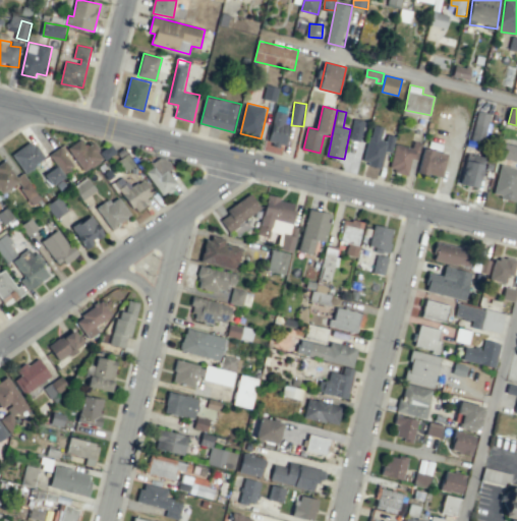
[(292,124),(287,123),(288,113),(275,111),(271,140),(279,141),(279,143),(289,146),(292,124)]
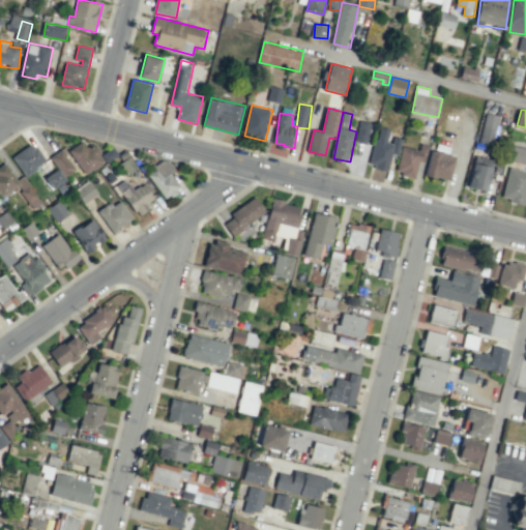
[(500,116),(488,113),(481,141),(494,144),(500,116)]
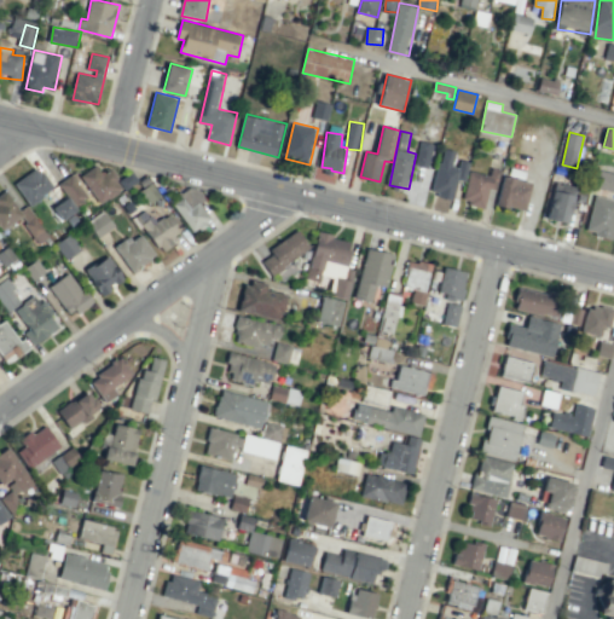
[(417,165),(430,168),(436,144),(422,140),(417,165)]
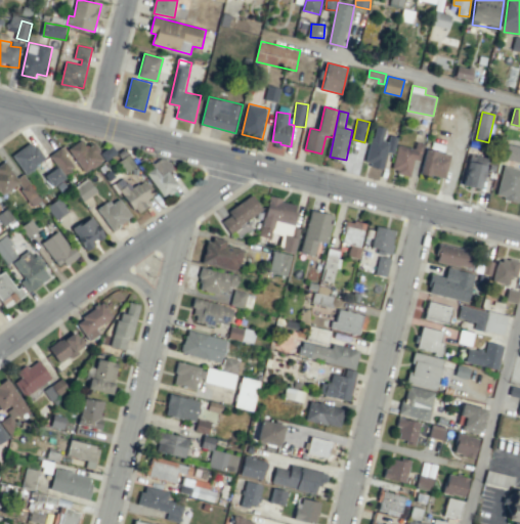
[(398,137),(391,135),(390,141),(385,139),(387,127),(376,125),(367,164),(386,168),(389,151),(395,154),(398,137)]
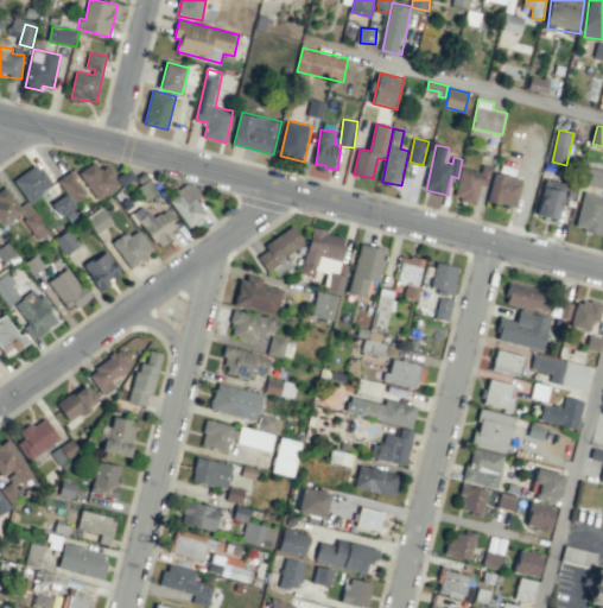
[(124,185),(109,165),(101,170),(96,162),(81,172),(100,201),(124,185)]
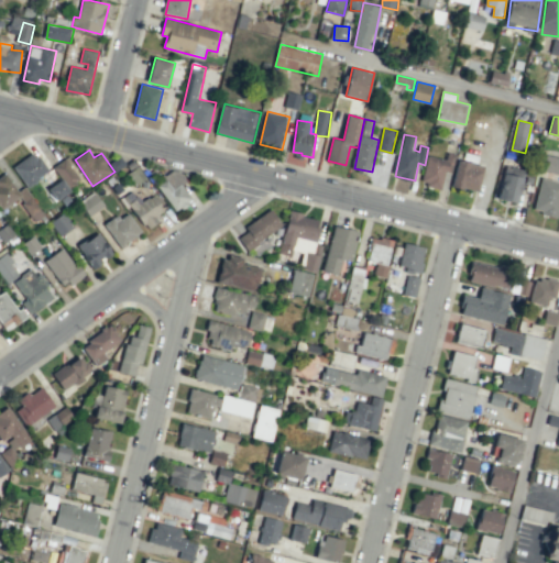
[(51,173),(39,152),(15,165),(28,186),(51,173)]
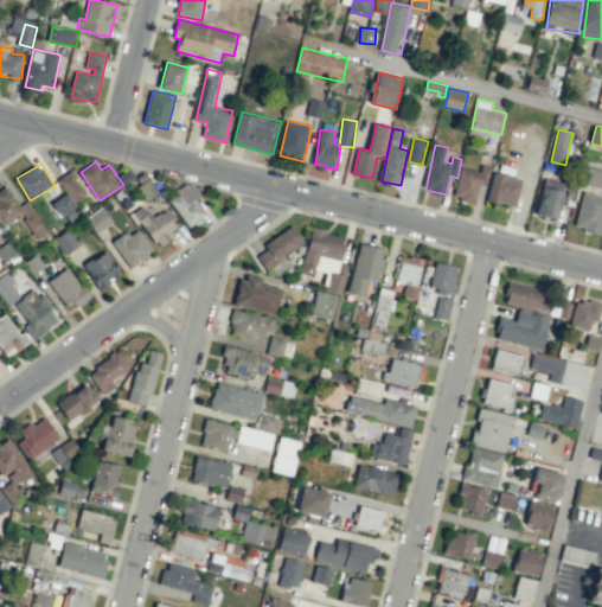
[(454,197),(476,203),(481,184),(488,186),(494,167),(484,164),(481,172),(463,167),(454,197)]
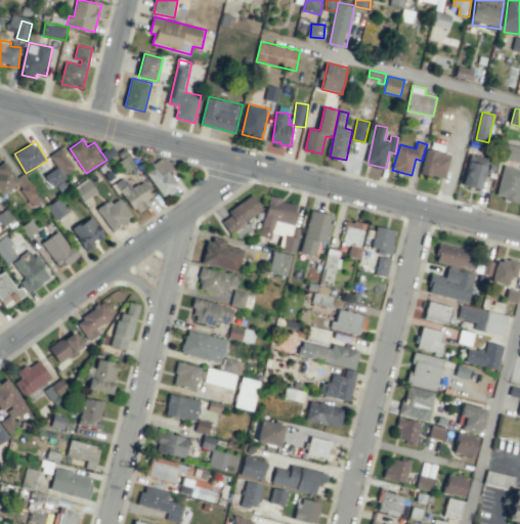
[(506,159),(519,162),(519,146),(509,144),(506,159)]
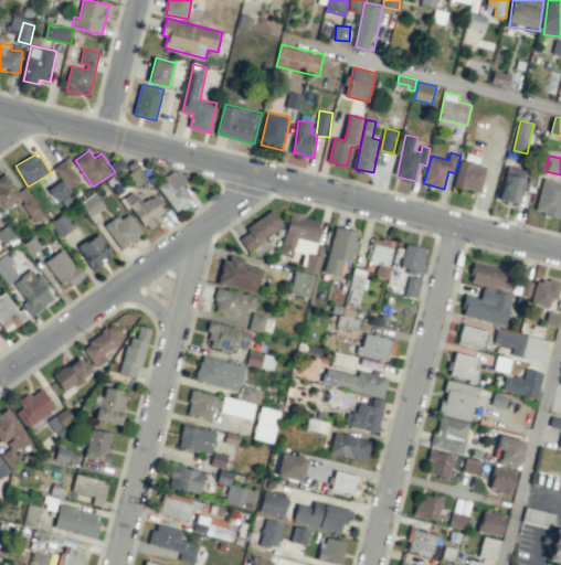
[(56,167),(71,189),(82,181),(69,159),(56,167)]
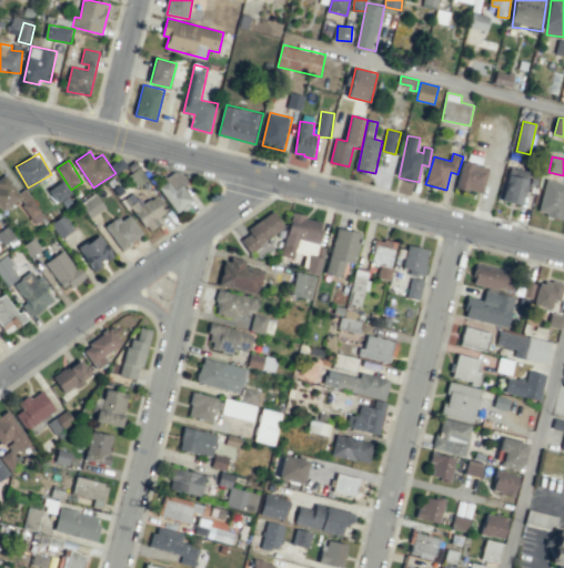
[(456,186),(482,194),(490,168),(463,161),(456,186)]
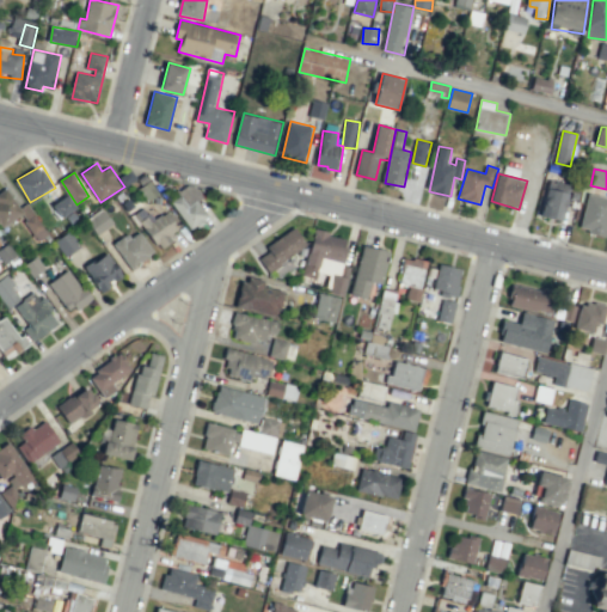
[(572,184),(551,178),(541,215),(563,221),(572,184)]
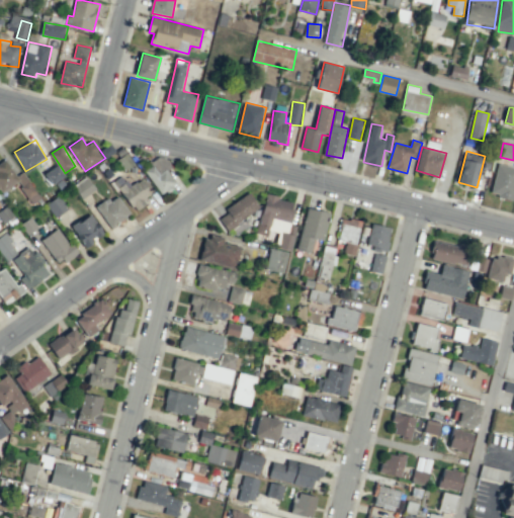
[(169,171),(173,167),(164,156),(145,170),(164,195),(179,183),(169,171)]
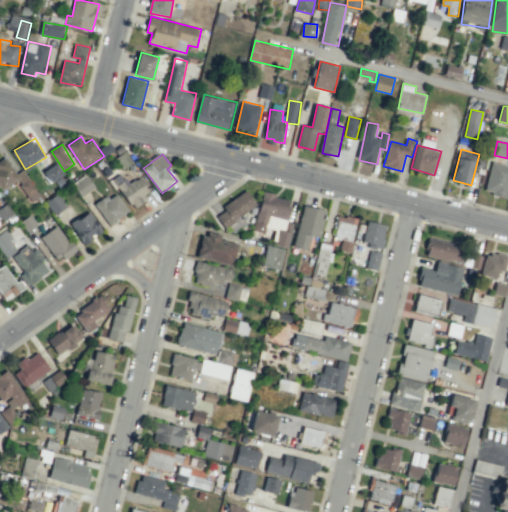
[(18,173),(8,158),(0,163),(0,184),(4,190),(19,180),(32,199),(40,193),(24,170),(18,173)]
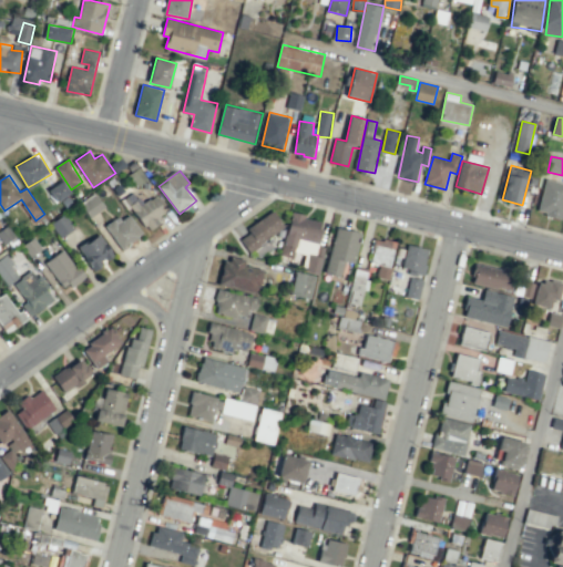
[(562,182),(546,178),(539,213),(562,218),(562,182)]
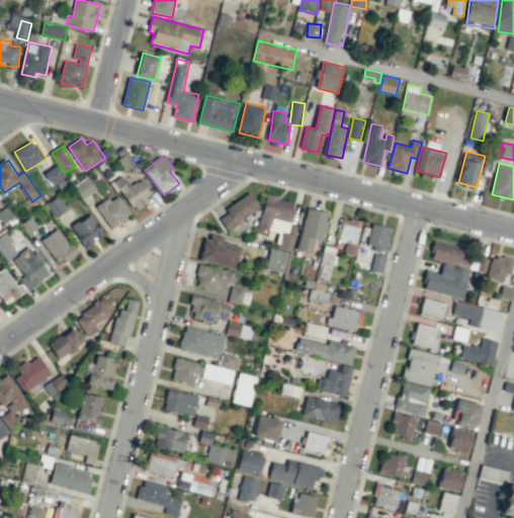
[(47,173),(55,184),(66,175),(59,165),(47,173)]
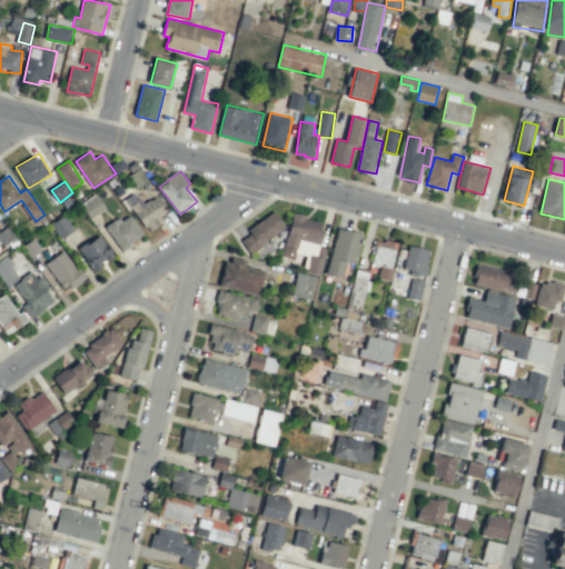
[(83,203),(92,218),(107,208),(98,195),(83,203)]
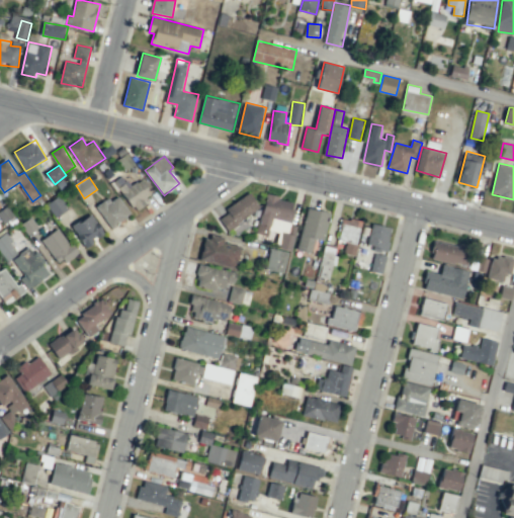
[(145,199),(153,193),(143,179),(132,187),(126,180),(118,186),(137,211),(148,203),(145,199)]
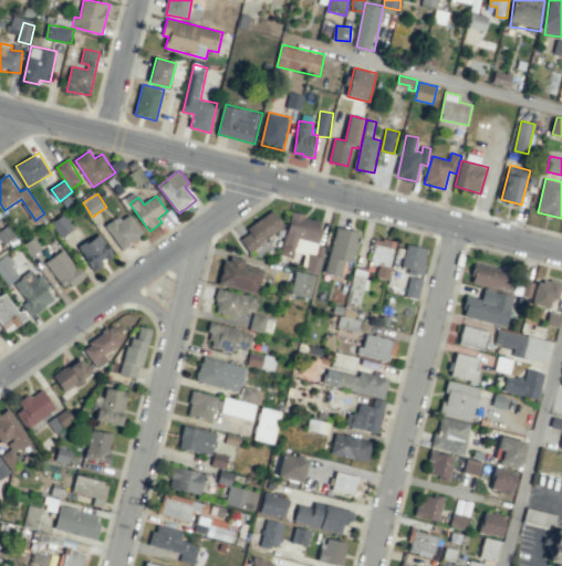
[(242,239),(250,251),(287,228),(274,210),(248,228),(251,232),(242,239)]
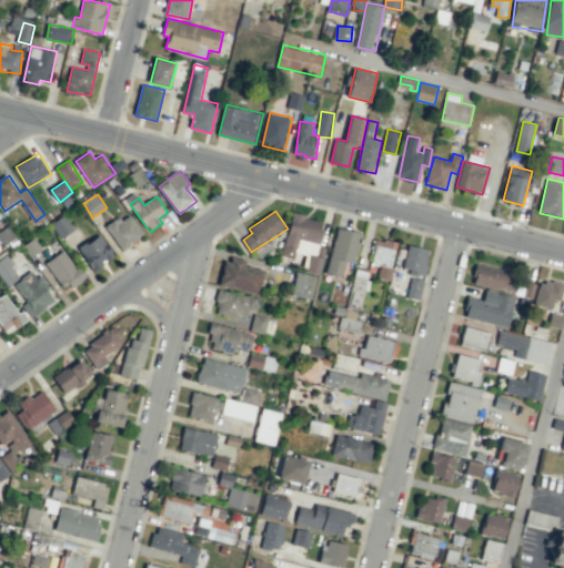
[(144,236),(131,213),(109,225),(121,249),(144,236)]
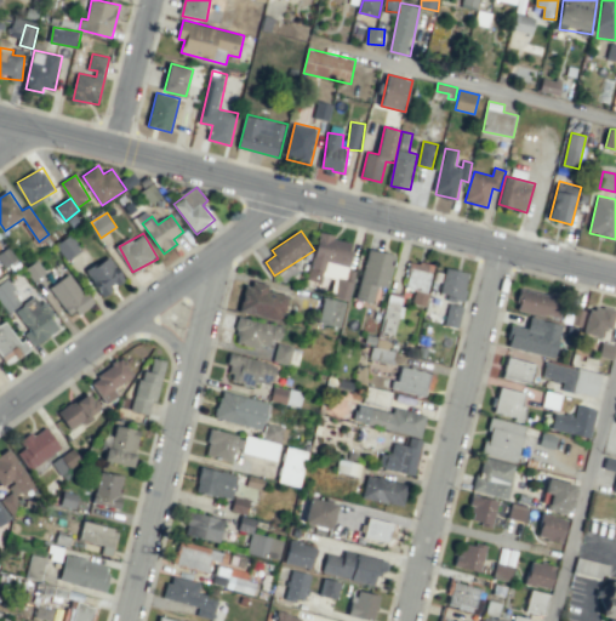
[(68,260),(84,249),(73,234),(58,244),(68,260)]
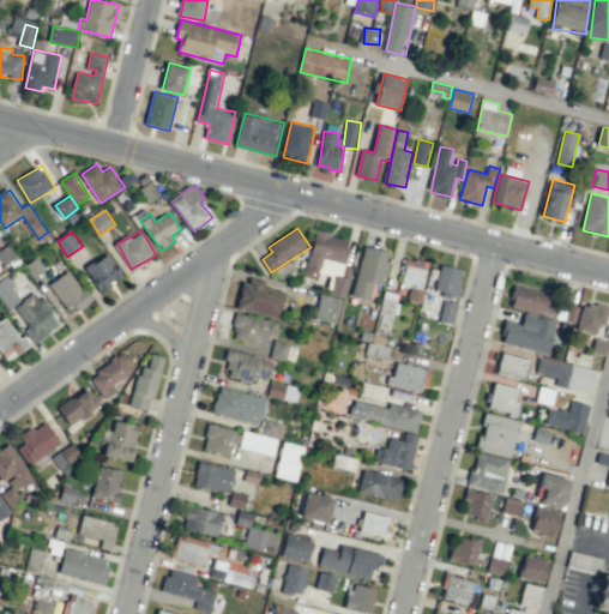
[(307,277),(321,280),(323,274),(336,276),(332,294),(348,296),(350,278),(344,277),(351,238),(315,232),(307,277)]
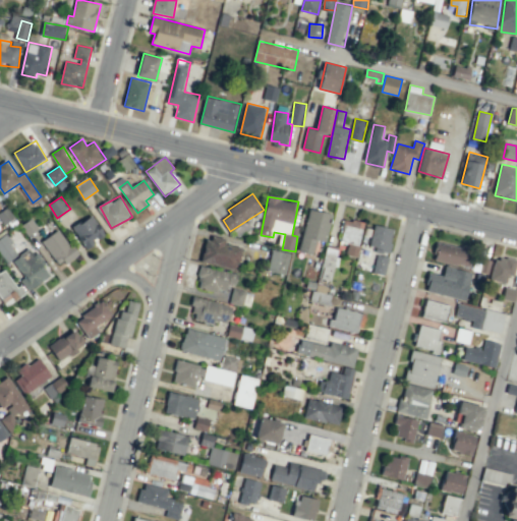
[(300,250),(316,254),(320,239),(327,241),(334,214),(311,208),(300,250)]
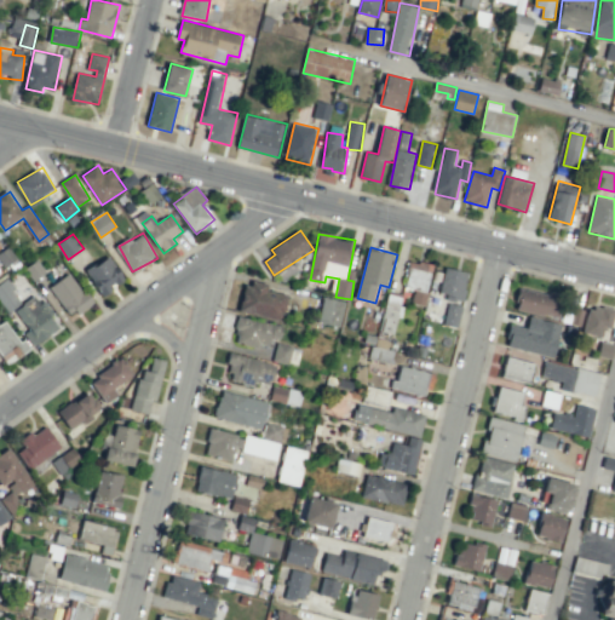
[(88,270),(103,294),(126,280),(111,256),(88,270)]
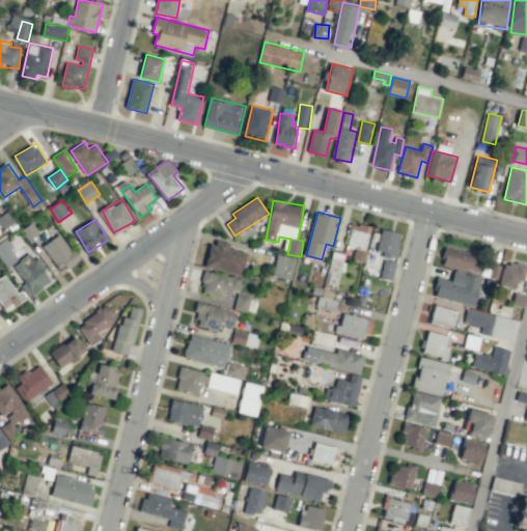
[(349,245),(357,247),(355,259),(366,261),(372,227),(353,223),(349,245)]
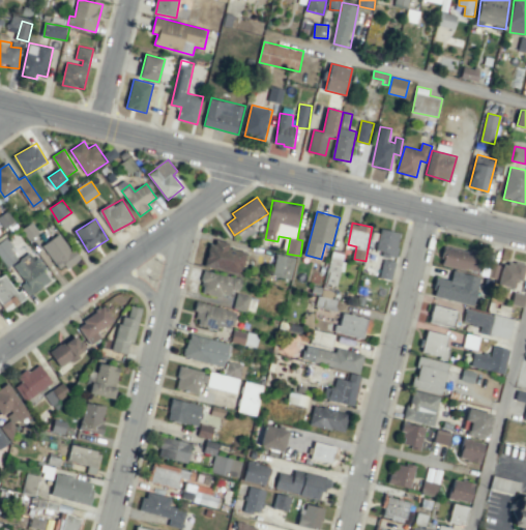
[(258,231),(253,225),(239,234),(244,240),(258,231)]
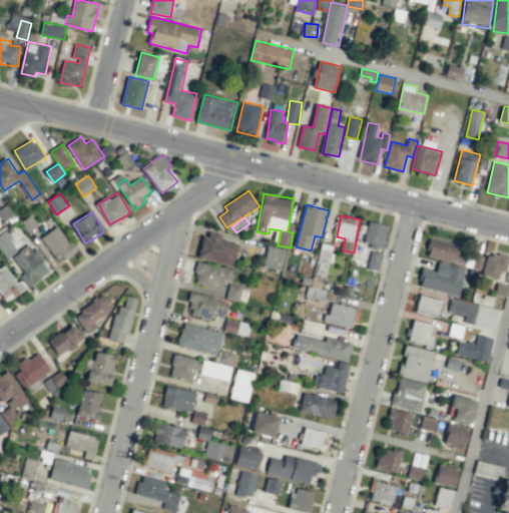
[(385,248),(390,225),(370,220),(365,243),(385,248)]
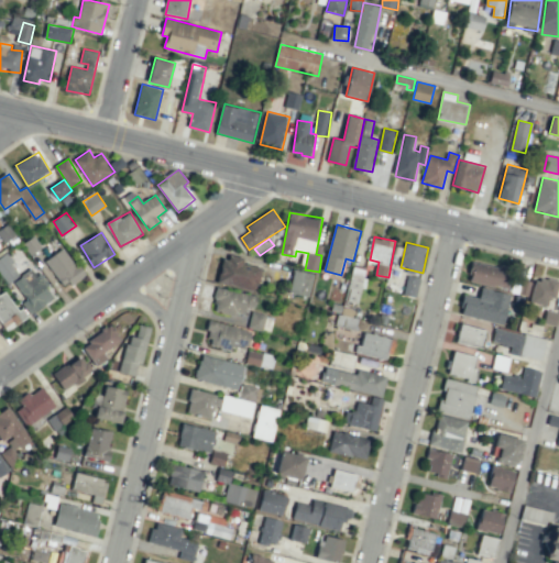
[(46,261),(67,288),(85,274),(65,246),(46,261)]
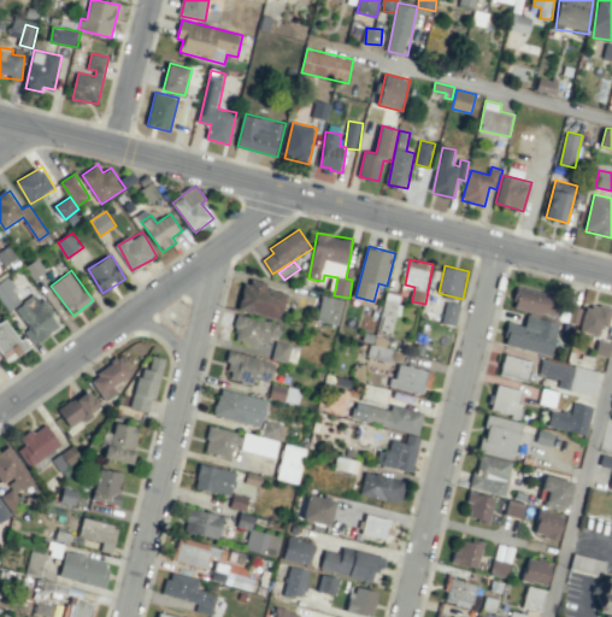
[(269,285),(246,278),(240,310),(282,319),(288,293),(268,288),(269,285)]
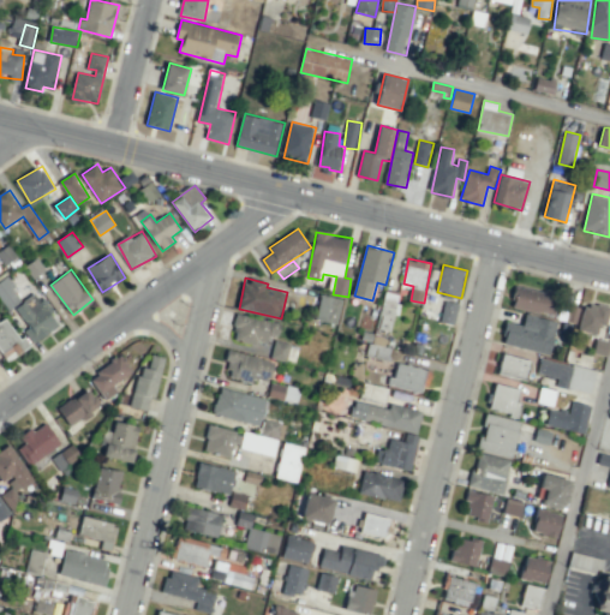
[(0,284),(0,292),(12,308),(24,298),(9,279),(0,284)]
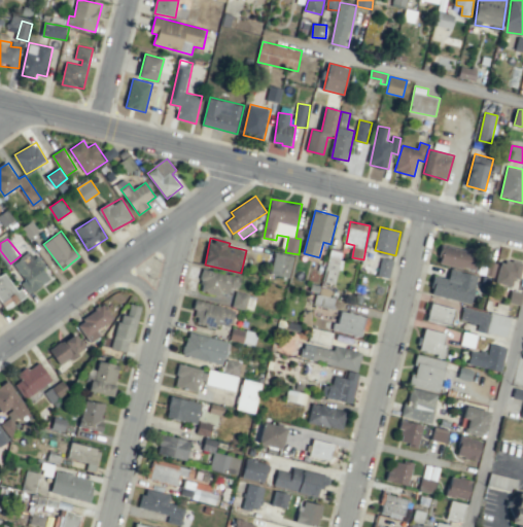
[(440,262),(477,271),(481,253),(444,245),(440,262)]
